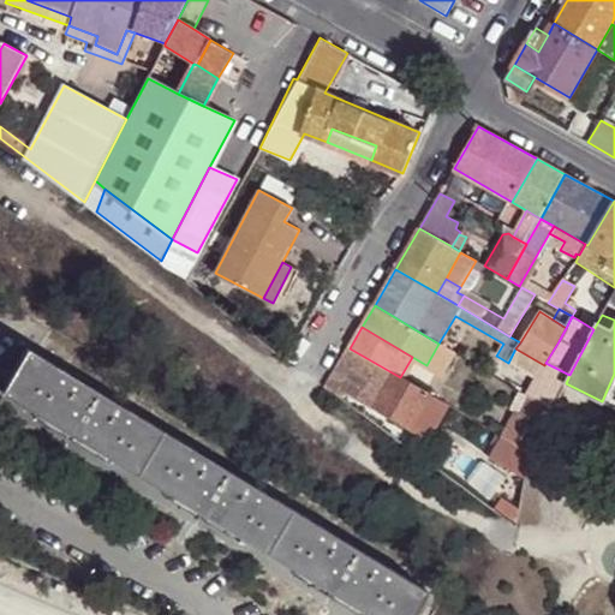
[(442,374),(455,352),(439,344),(427,365),(442,374)]
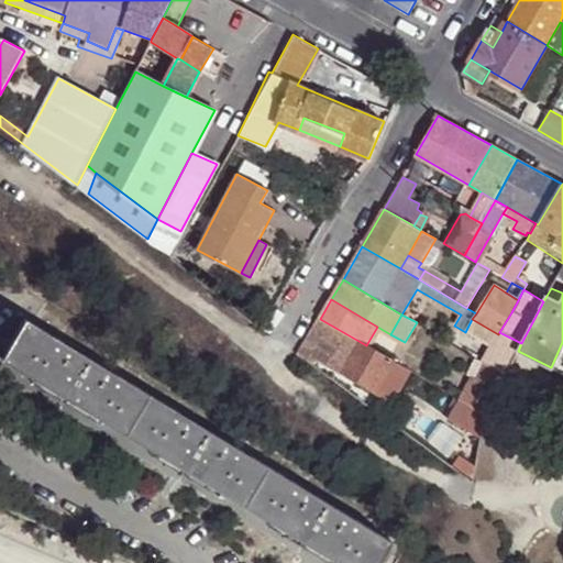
[(123,431),(146,390),(24,317),(1,357),(123,431)]
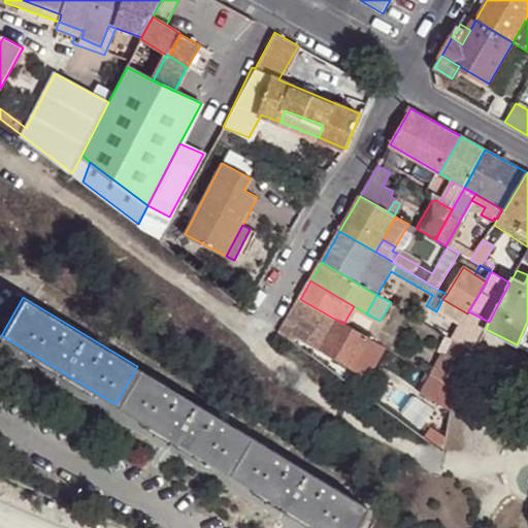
[(386,350),(343,324),(300,299),(281,330),(295,340),(297,337),(368,380),(386,350)]
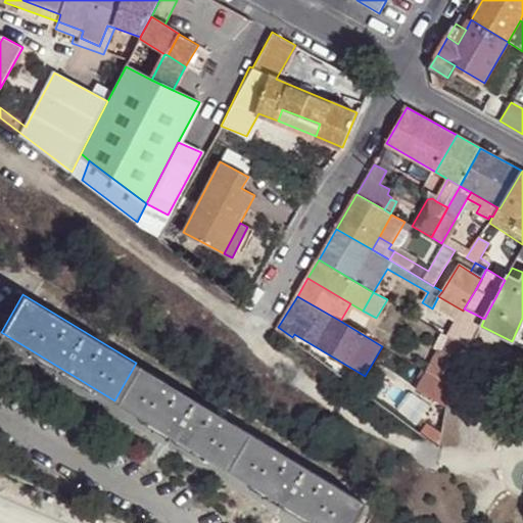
[(432,308),(455,322),(463,311),(438,296),(432,308)]
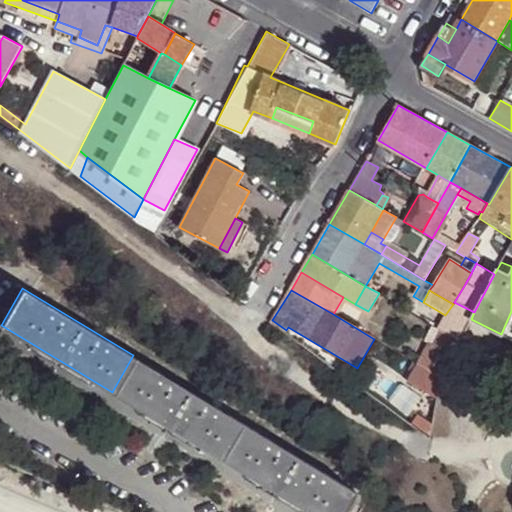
[(468,318),(471,319),(474,312),(454,302),(453,304),(445,315),(437,328),(440,329),(457,339),(468,318)]
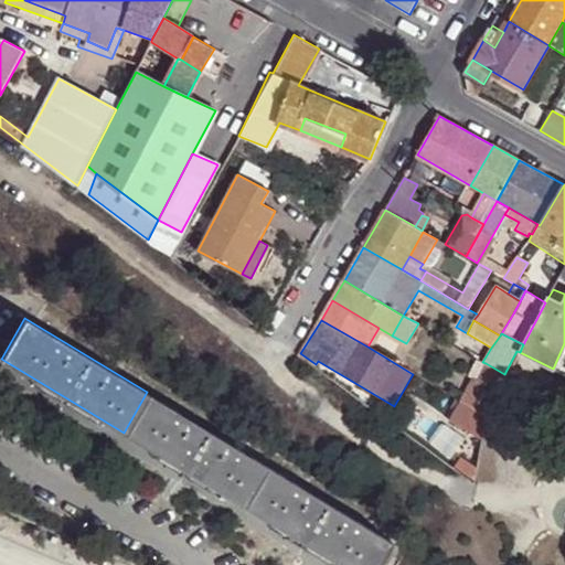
[(477,380),(486,363),(482,362),(481,361),(472,377),(477,380)]
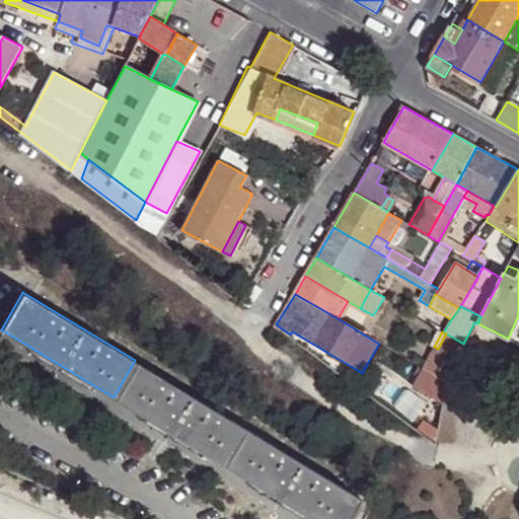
[(446,382),(463,344),(446,334),(438,349),(434,347),(423,368),(446,382)]
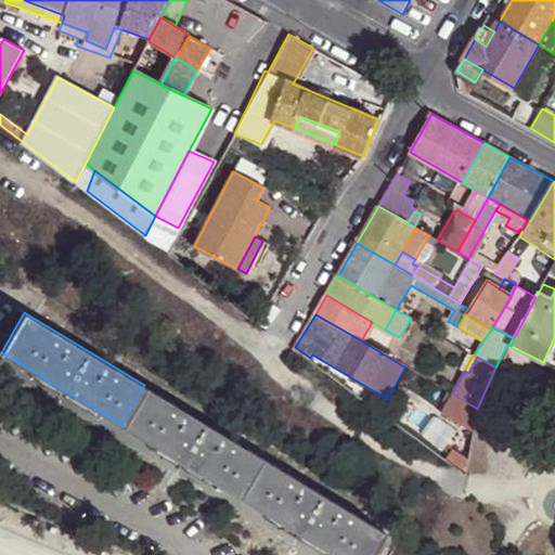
[(241,498),(265,457),(158,394),(144,385),(121,425),(241,498)]
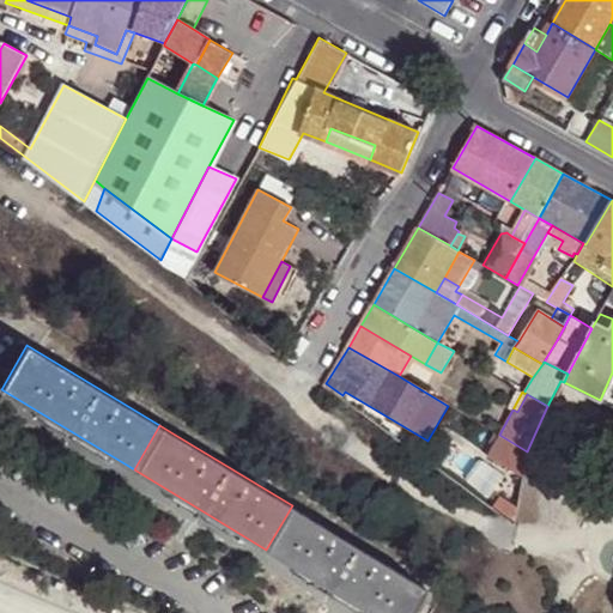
[(522,478),(527,451),(499,435),(498,437),(493,445),(487,457),(522,478)]
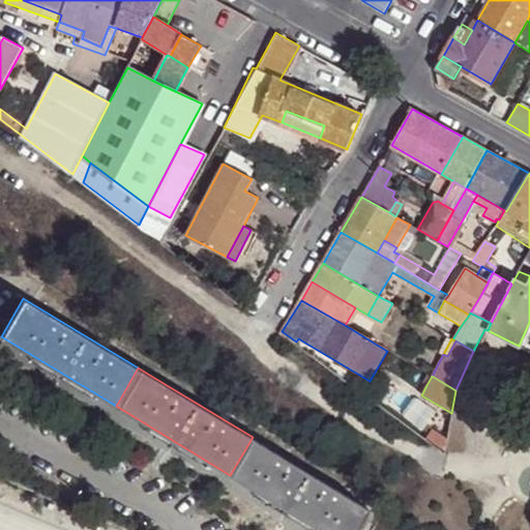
[(253,437),(230,475),(322,529),(353,529),(367,506),(253,437)]
